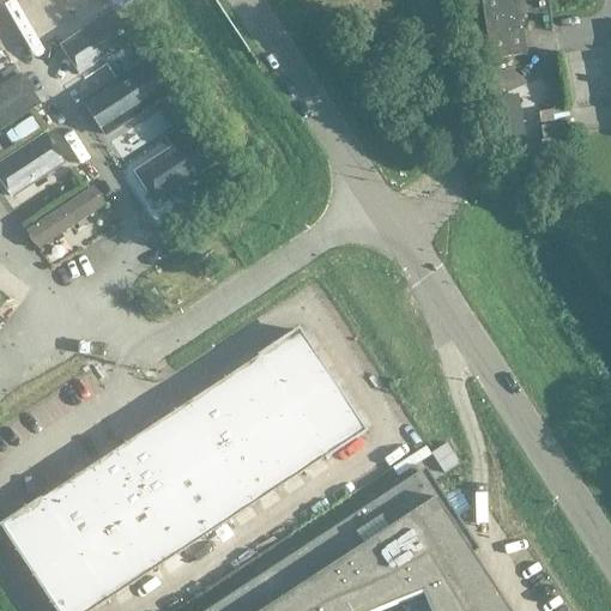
[(525,53),(516,0),(481,0),(489,58),(525,53)]
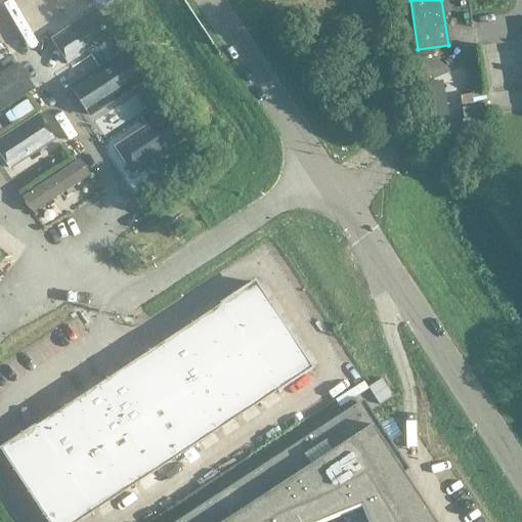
[(68,62),(114,32),(96,6),(51,36),(68,62)]
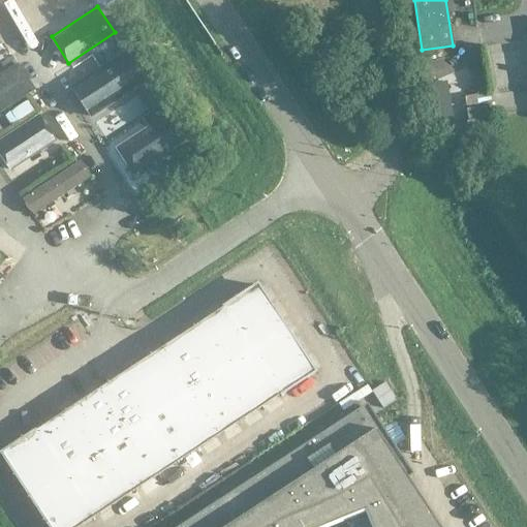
[(86,110),(142,73),(127,52),(72,88),(86,110)]
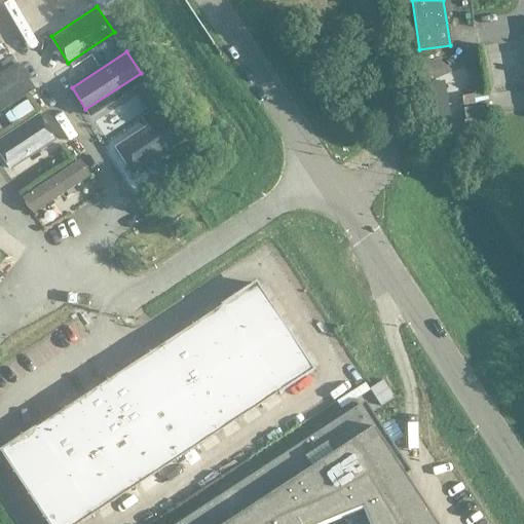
[(0,110),(35,87),(16,61),(0,71),(0,110)]
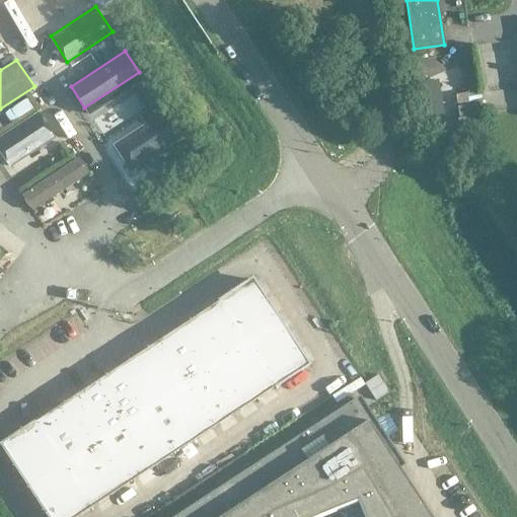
[(28,96),(4,109),(9,120),(33,106),(28,96)]
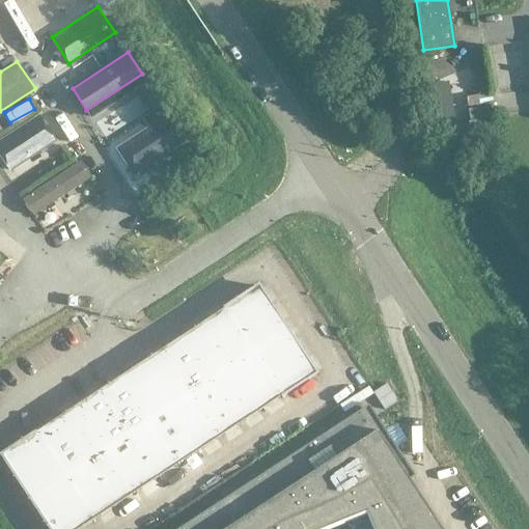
[(160,106),(159,106),(141,118),(147,127),(115,148),(132,174),(183,141),(160,106)]
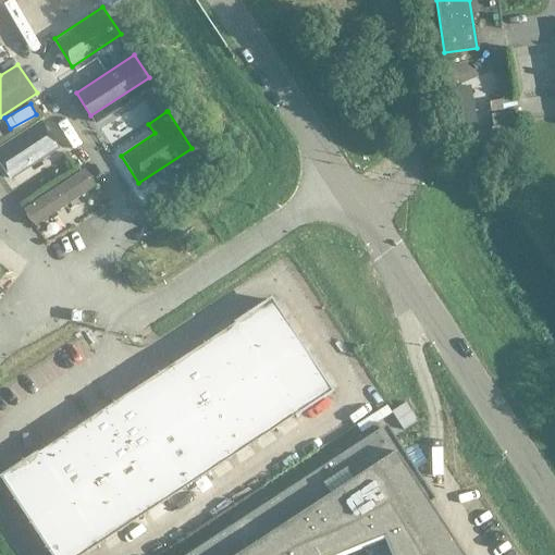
[(0,162),(11,179),(60,146),(41,119),(0,145),(0,162)]
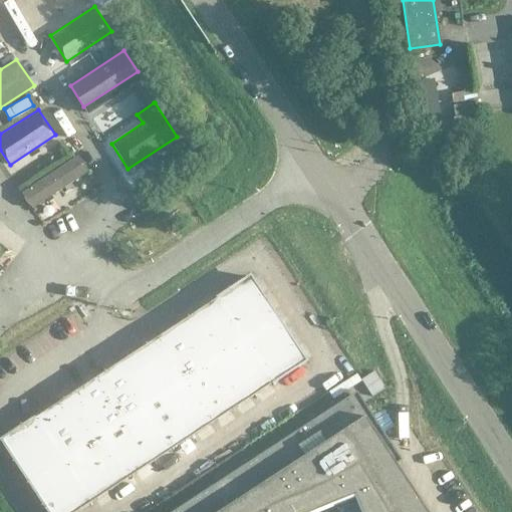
[(31,207),(87,171),(76,155),(20,191),(31,207)]
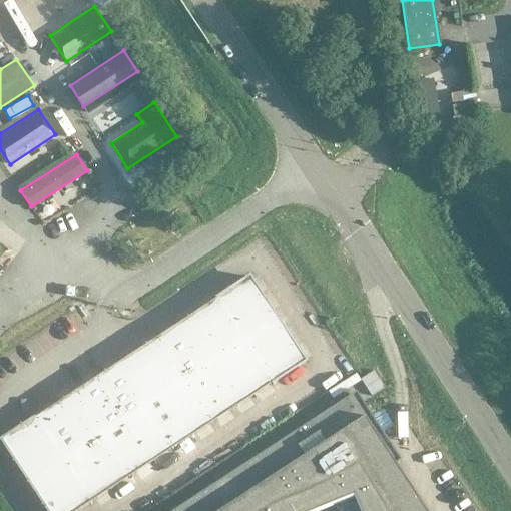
[(226,315),(260,293),(248,276),(215,298),(226,315)]
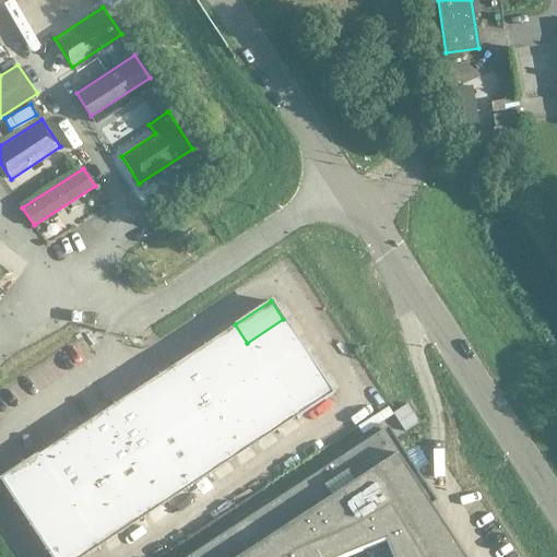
[(259,362),(295,336),(283,319),(247,343),(259,362)]
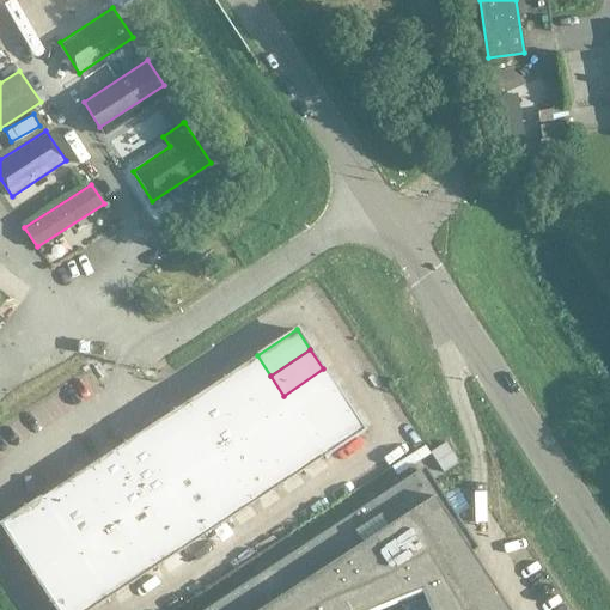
[(290,406),(284,396),(270,376),(257,355),(232,371),(266,421),(290,406)]
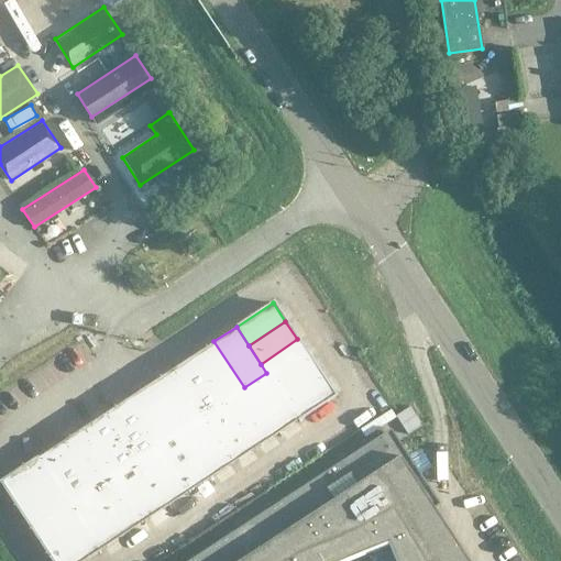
[(273,383),(309,358),(297,339),(261,364),(266,373),(273,383)]
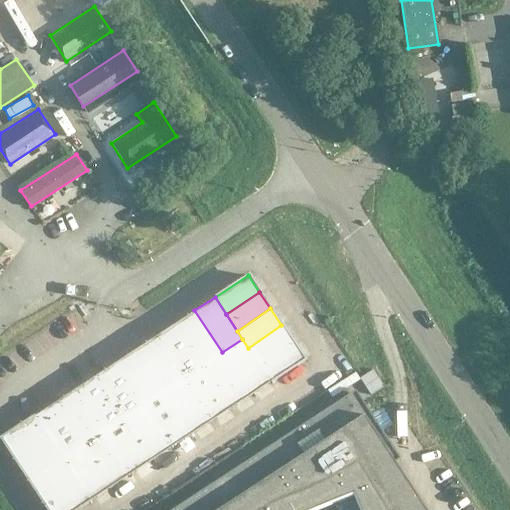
[(222,352),(194,310),(174,323),(202,365),(222,352)]
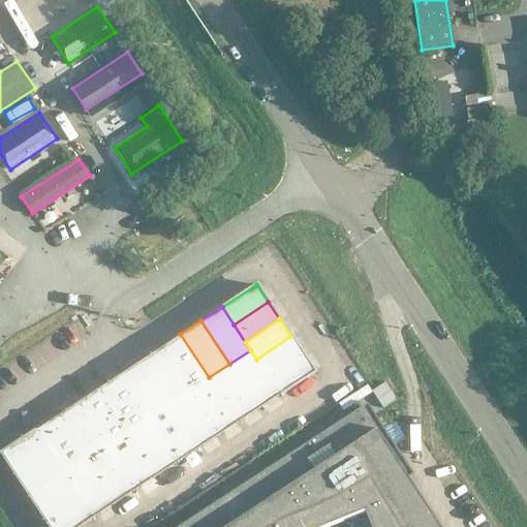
[(209,377),(180,334),(159,348),(188,392),(209,377)]
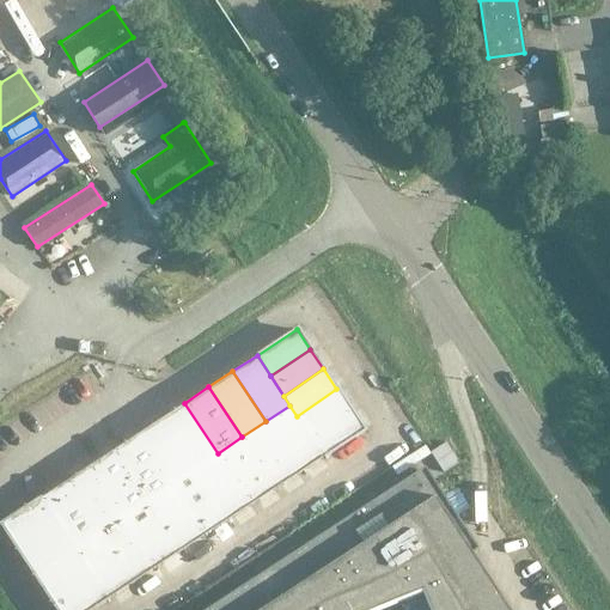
[(310,435),(349,409),(336,389),(297,416),(310,435)]
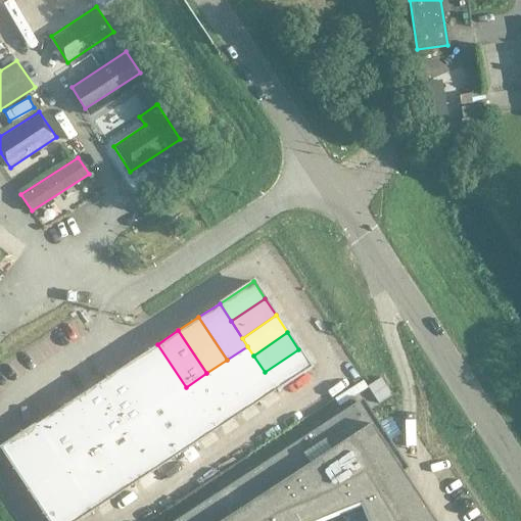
[(186,387),(157,344),(137,358),(166,400),(186,387)]
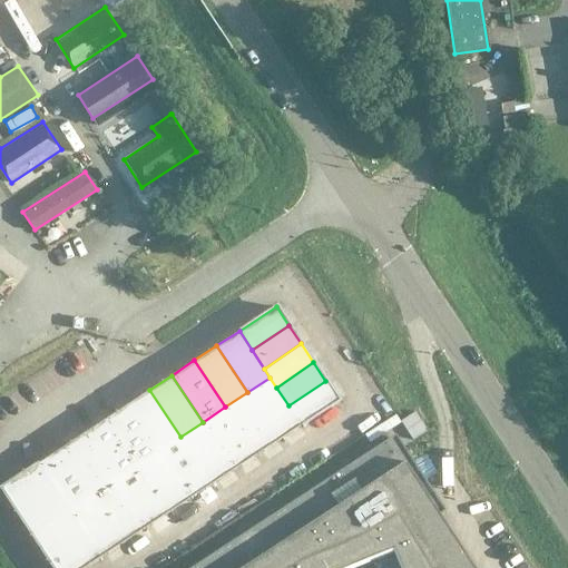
[(301,424),(289,405),(276,388),(270,378),(247,392),(278,439),(301,424)]
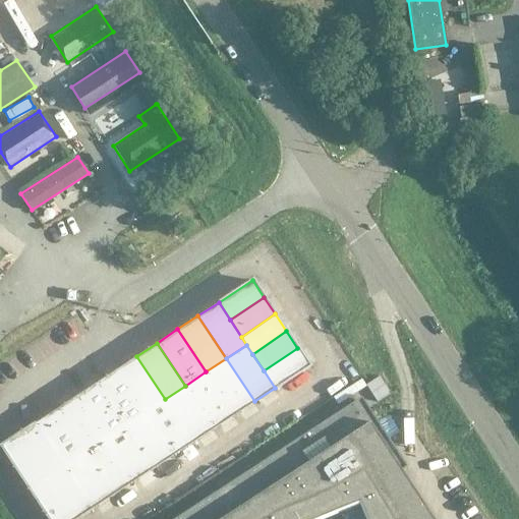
[(309,365),(297,348),(264,370),(275,388),(309,365)]
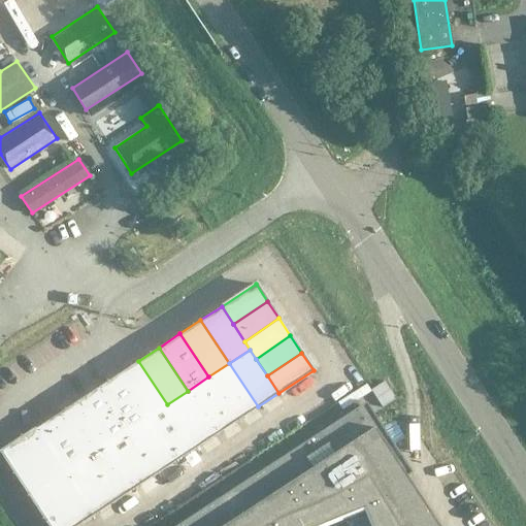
[(167,404),(138,361),(118,374),(146,418),(167,404)]
